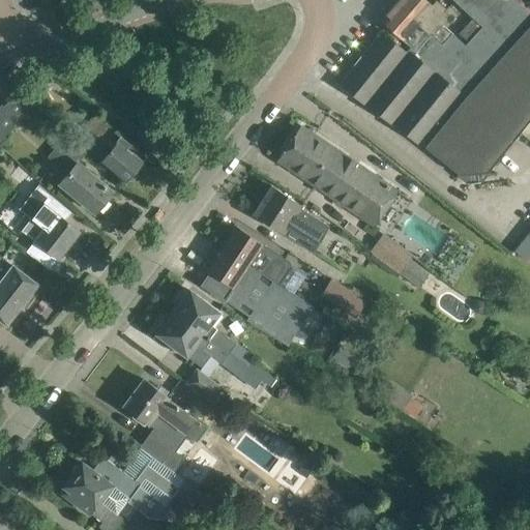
[(386,26),(402,39),(467,92),(529,23),(529,15),(513,0),(504,0),(481,26),(472,18),(459,34),(468,41),(465,46),(440,23),(442,21),(439,18),(446,9),(436,1),(432,5),(425,0),(398,0),(380,21),(386,26)]
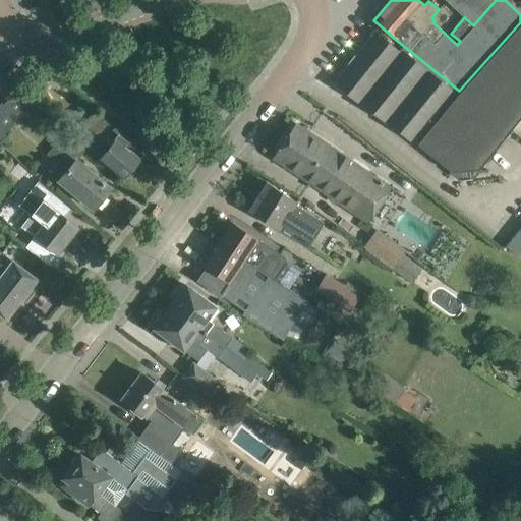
[(473,25),(496,0),(445,0),(464,17),(473,25)]
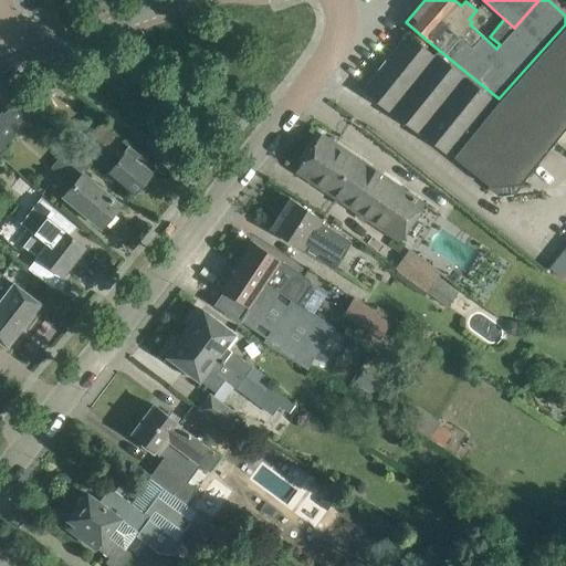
[(565,0),(548,0),(565,16),(565,0)]
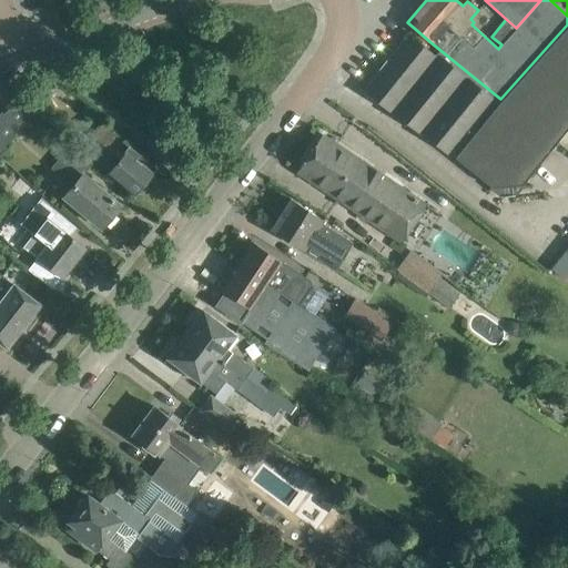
[(567,24),(500,99),(430,42),(425,48),(408,34),(363,90),(391,112),(392,111),(419,133),(421,132),(448,154),(448,153),(454,158),(454,159),(492,189),(518,189),(567,127),(567,24)]
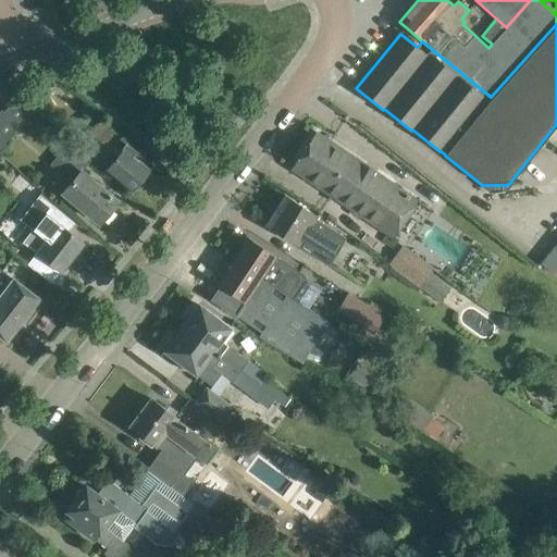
[(0,149),(34,110),(17,96),(3,111),(1,109),(0,110),(0,149)]
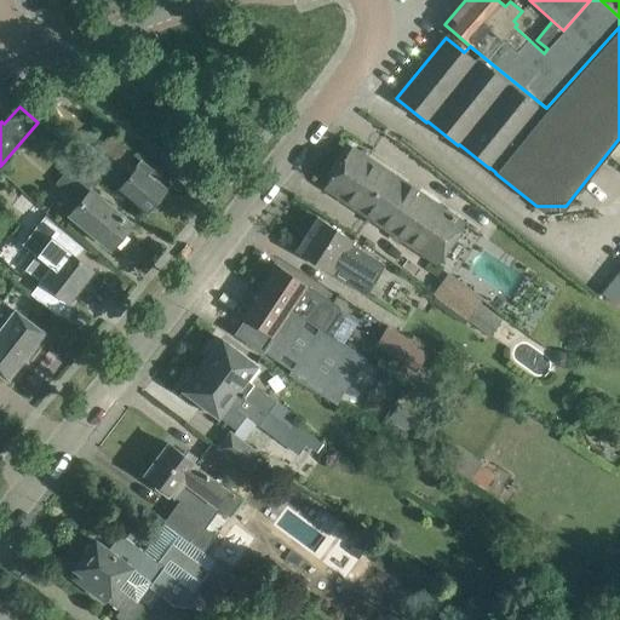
[(99,147),(122,166),(120,170),(127,176),(118,189),(147,213),(166,189),(147,173),(150,168),(109,135),(99,147)]
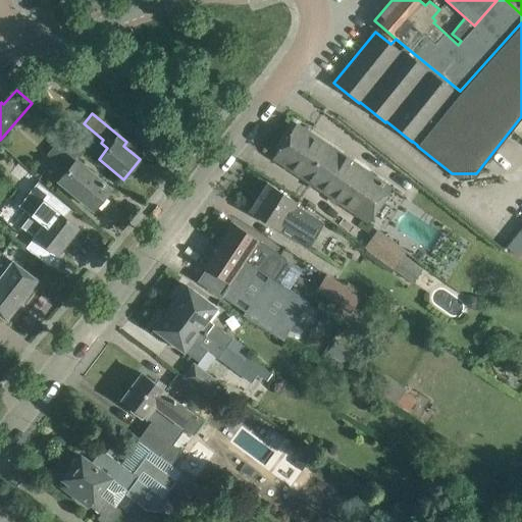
[(367,221),(369,219),(390,188),(296,123),(272,157),(367,221)]
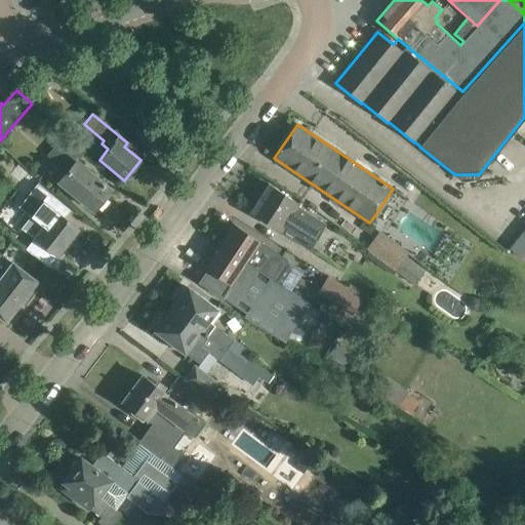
[(77,161),(85,151),(65,133),(47,155),(67,171),(58,180),(93,210),(111,190),(77,161)]
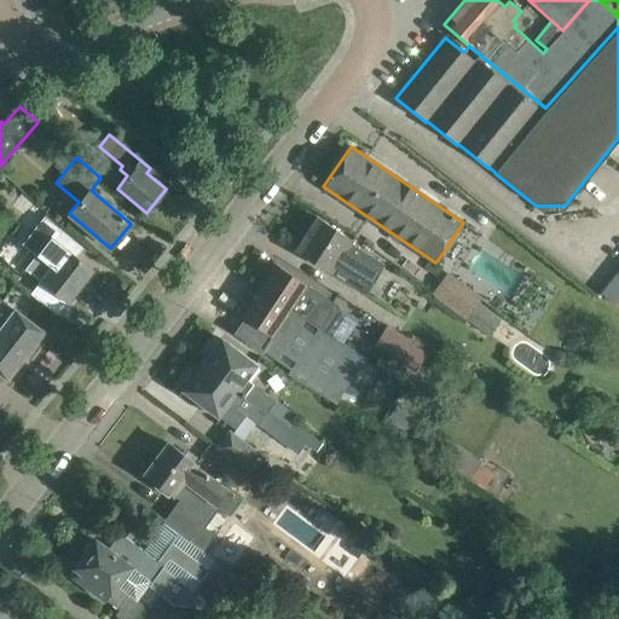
[(44,217),(22,244),(35,255),(25,268),(27,270),(41,281),(30,294),(57,314),(93,268),(76,256),(82,248),(62,231),(44,217)]
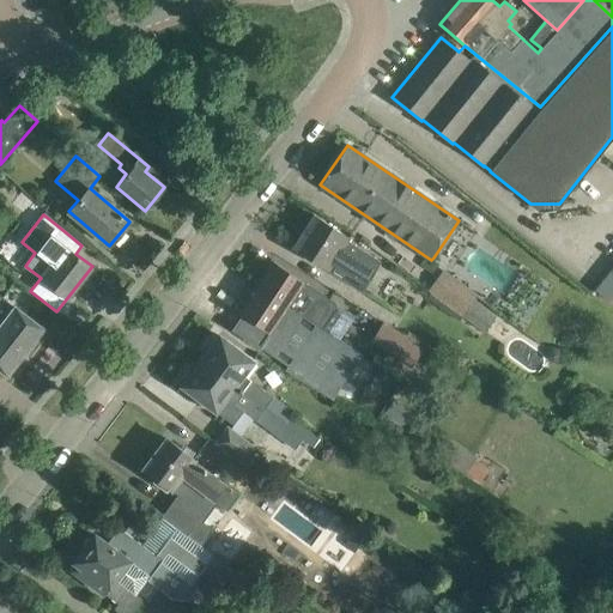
[(363,291),(380,263),(345,241),(349,236),(314,214),(292,248),(313,261),(363,291)]
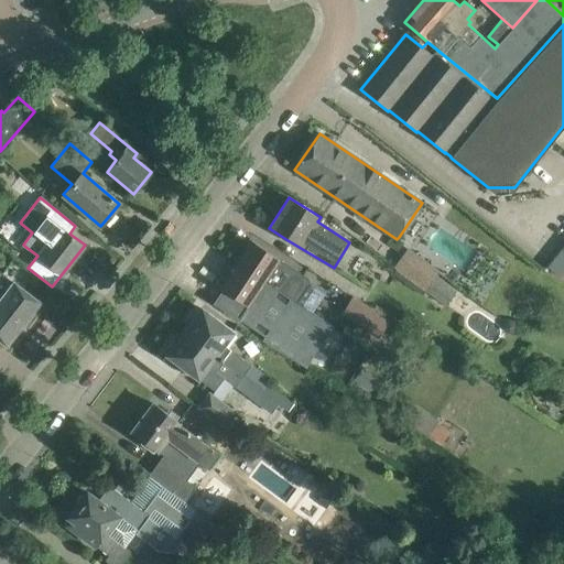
[(250,239),(235,261),(272,286),(279,275),(296,288),(305,274),(278,258),(268,251),(250,239)]
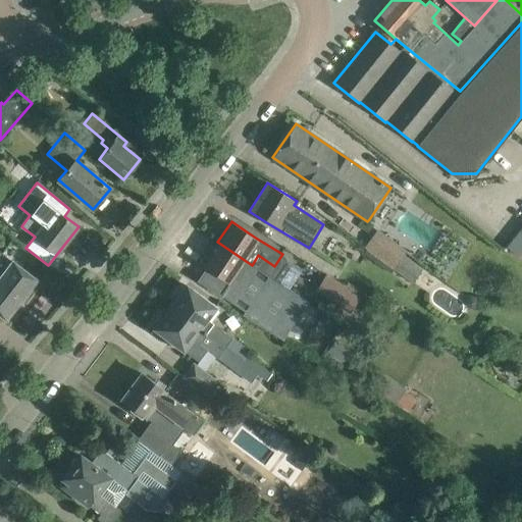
[(521,223),(503,248),(516,259),(521,251),(521,223)]
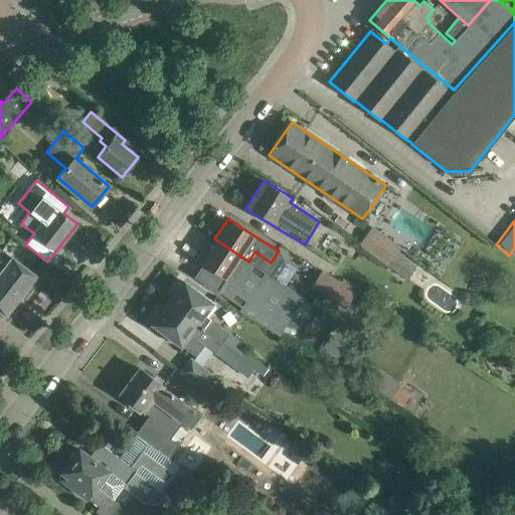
[(370,228),(360,243),(355,250),(383,269),(386,265),(406,280),(416,266),(395,250),(397,247),(370,228)]
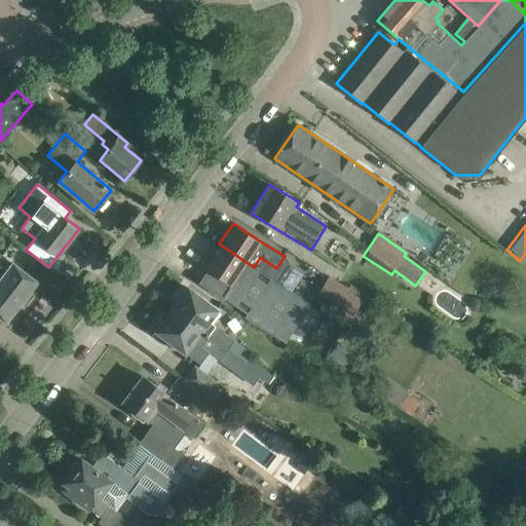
[(245,316),(285,342),(310,304),(254,267),(219,243),(195,279),(247,314),(245,316)]
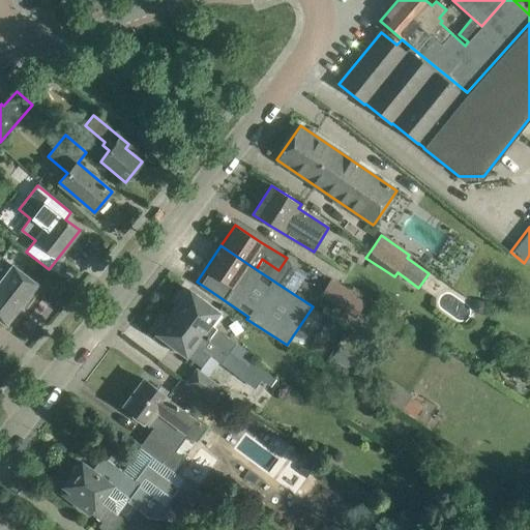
[(0,319),(5,324),(37,284),(0,255),(0,319)]
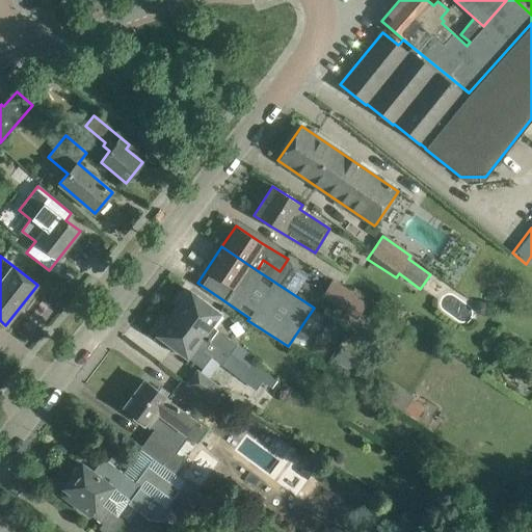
[(333,281),(321,298),(354,319),(366,302),(333,281)]
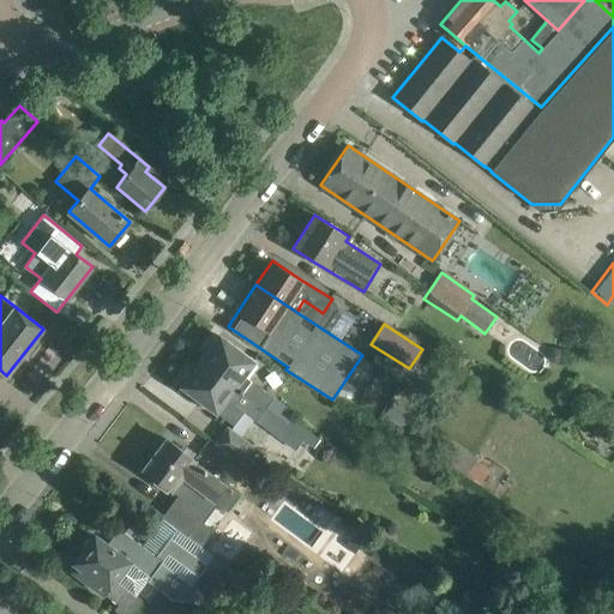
[(220,336),(200,360),(264,409),(274,396),(242,373),(252,361),(220,336)]
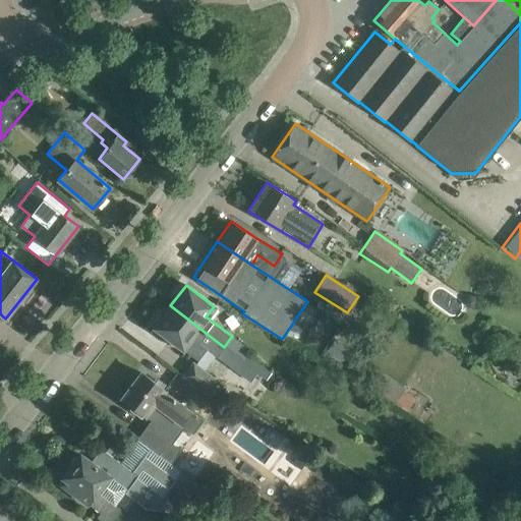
[(224,347),(170,305),(154,328),(197,361),(207,349),(218,357),(218,356),(250,382),(256,374),(265,381),(271,372),(246,354),(242,360),(224,347)]
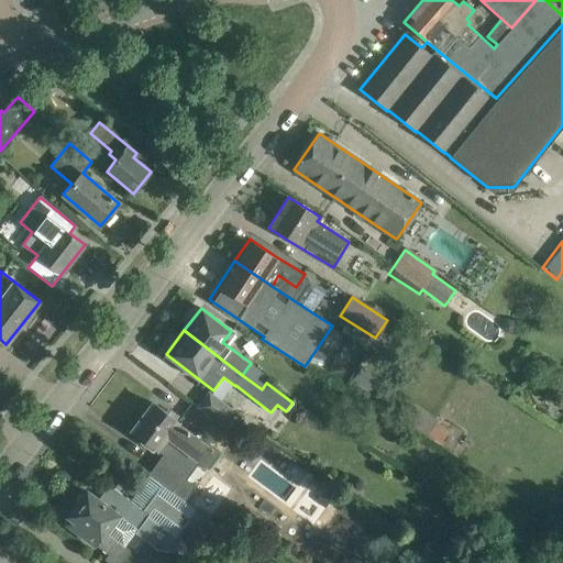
[(208,392),(197,406),(230,431),(241,416),(208,392)]
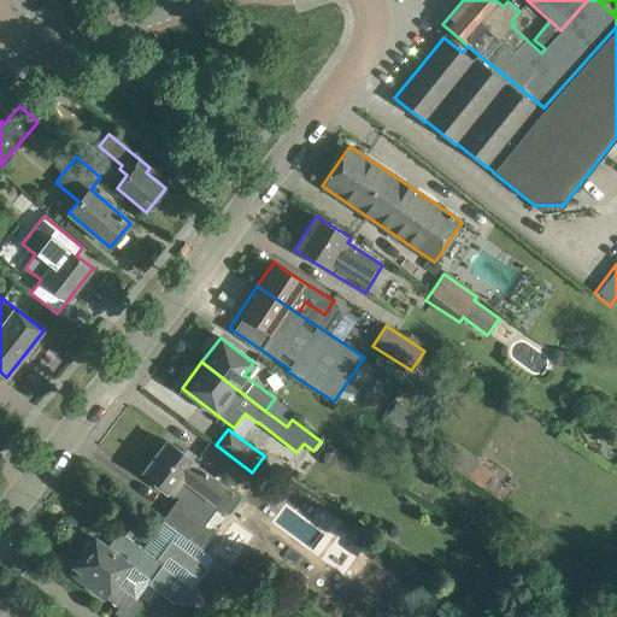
[(166,441),(144,471),(156,481),(153,485),(168,495),(170,492),(171,492),(182,479),(215,503),(225,487),(193,463),(194,462),(166,441)]
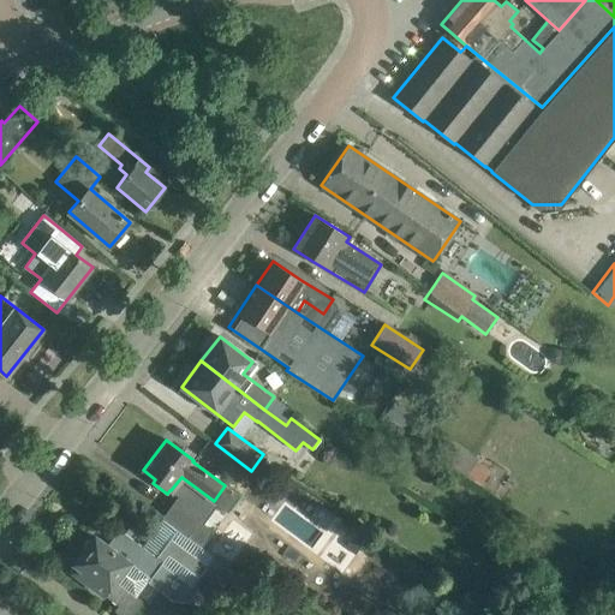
[(439,465),(464,479),(471,467),(446,452),(439,465)]
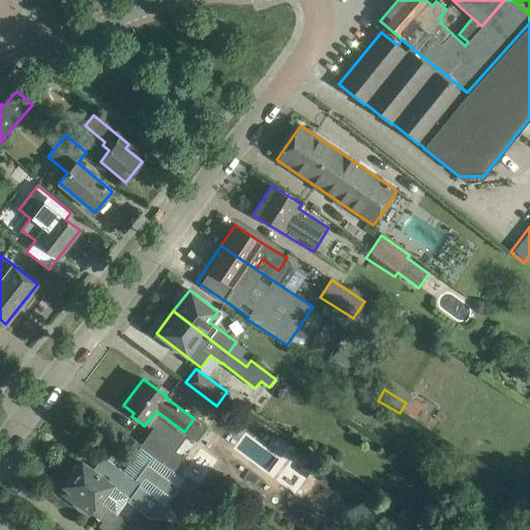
[(150,433),(140,445),(139,447),(140,448),(160,463),(172,448),(150,433)]
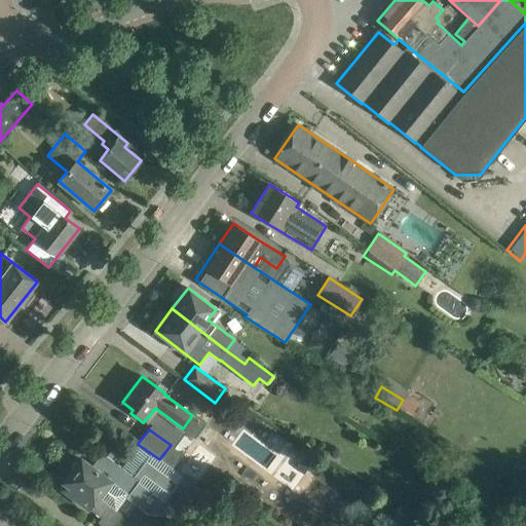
[(179,474),(159,459),(139,445),(122,467),(102,453),(91,466),(80,458),(78,460),(73,462),(72,464),(72,470),(63,482),(66,485),(63,490),(89,510),(101,518),(98,522),(102,525),(111,525),(121,514),(115,510),(127,494),(128,494),(138,482),(194,523),(201,513),(188,502),(198,484),(180,473),(179,474)]
